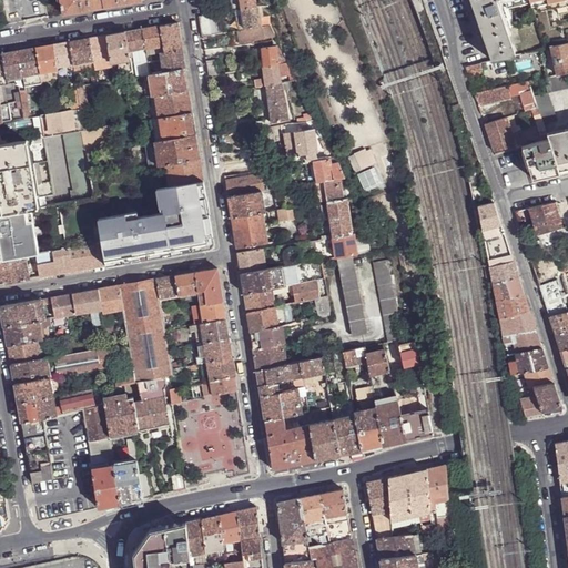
[(67,14),(103,8),(102,0),(59,0),(62,14),(67,14)]
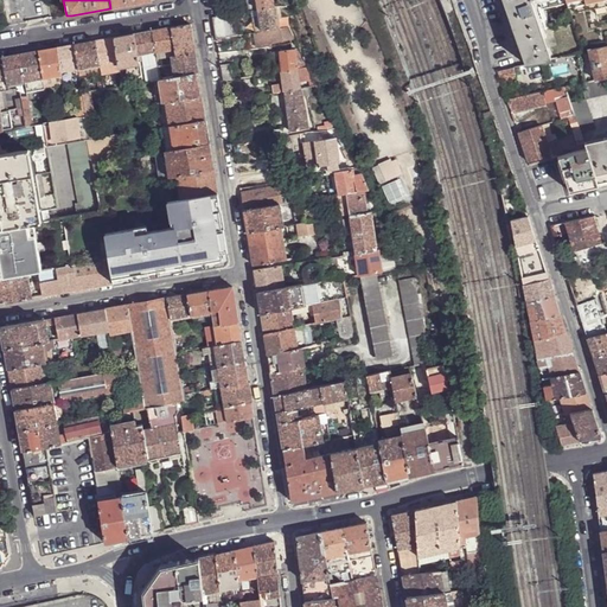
[(215,8),(216,17),(232,14),(229,0),(216,0),(213,0),(215,8)]
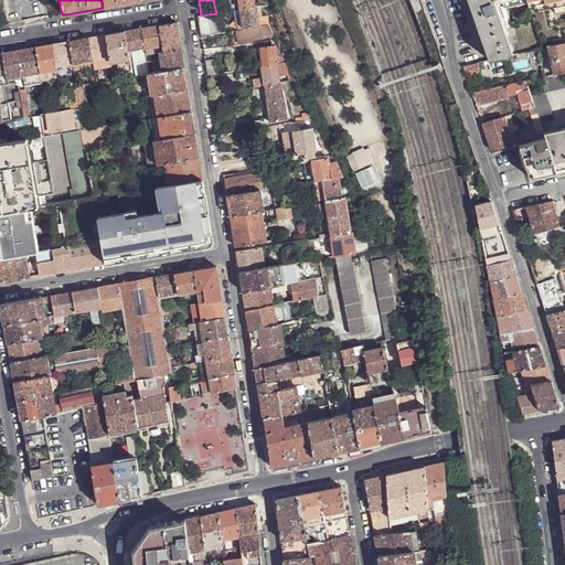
[(228,0),(231,11),(233,11),(241,10),(238,0),(228,0)]
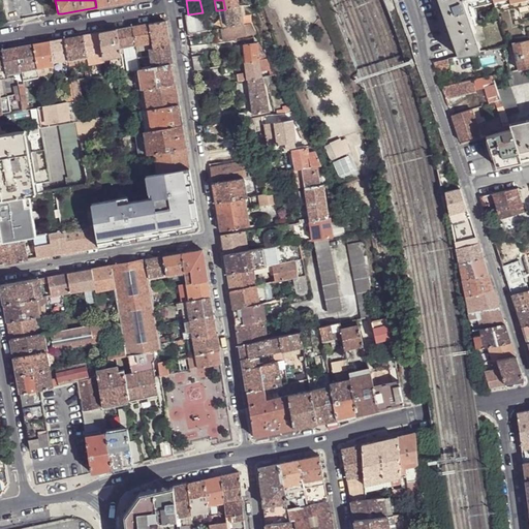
[(223,0),(225,9),(240,6),(239,0),(223,0)]
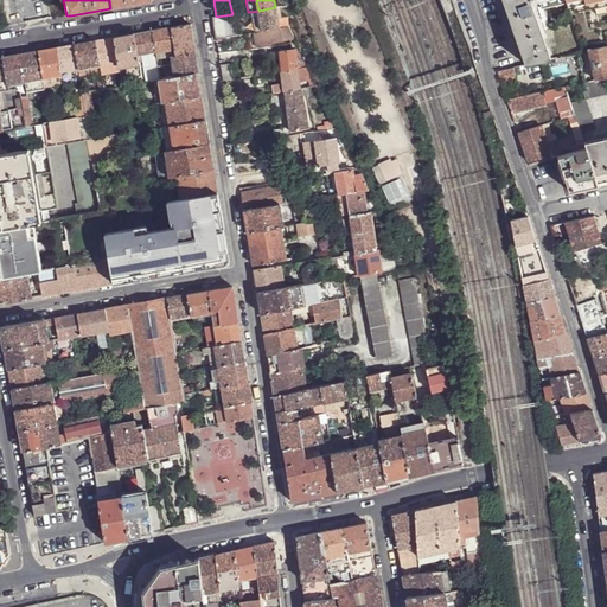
[(504,0),(506,6),(519,44),(526,64),(553,58),(535,10),(538,8),(536,4),(534,5),(531,0),(541,0),(544,10),(568,4),(567,0),(504,0)]
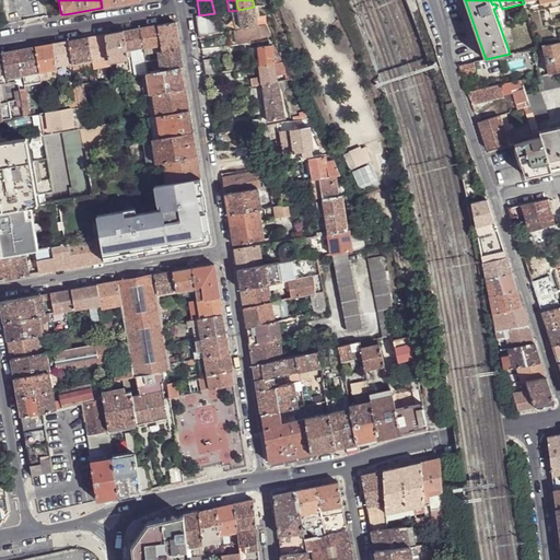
[(559,4),(559,0),(523,0),(524,3),(525,7),(529,6),(540,3),(541,10),(549,8),(559,4)]
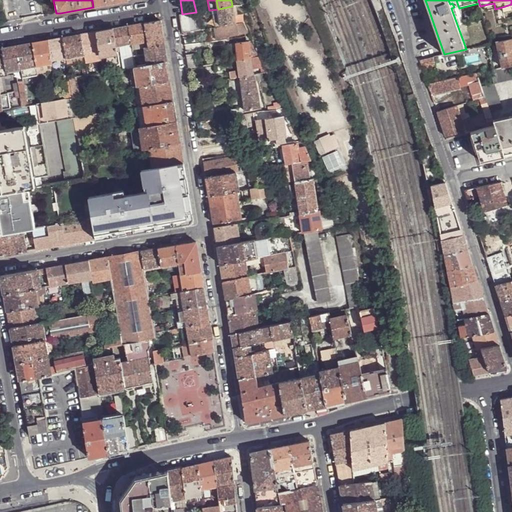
[(485,11),(495,9),(494,3),(484,5),(485,11)]
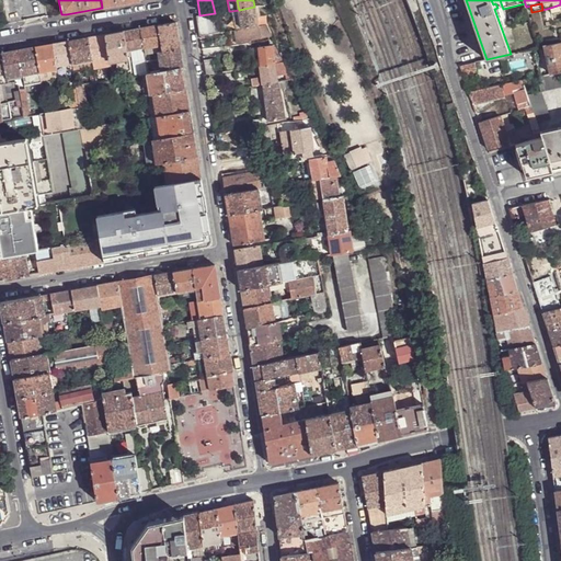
[(560,11),(560,4),(550,8),(552,14),(560,11)]
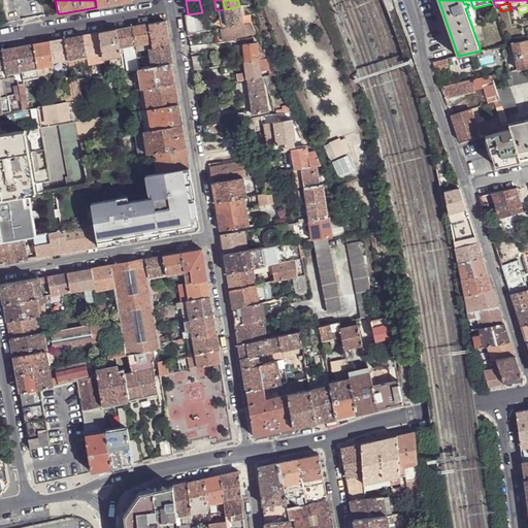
[(225,9),(228,28),(243,25),(240,6),(239,6),(225,9)]
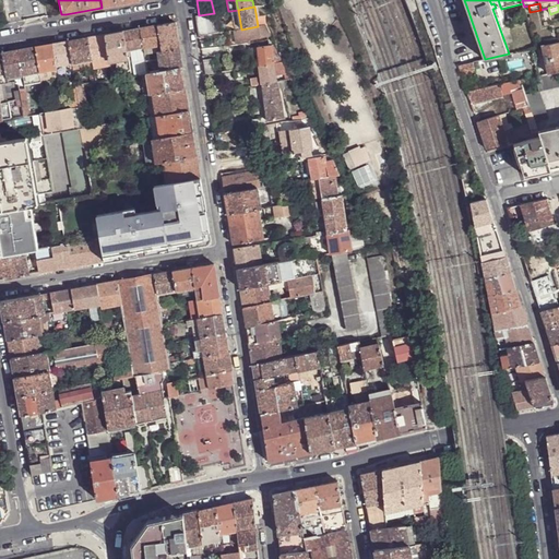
[(230,11),(234,31),(241,30),(238,10),(230,11)]
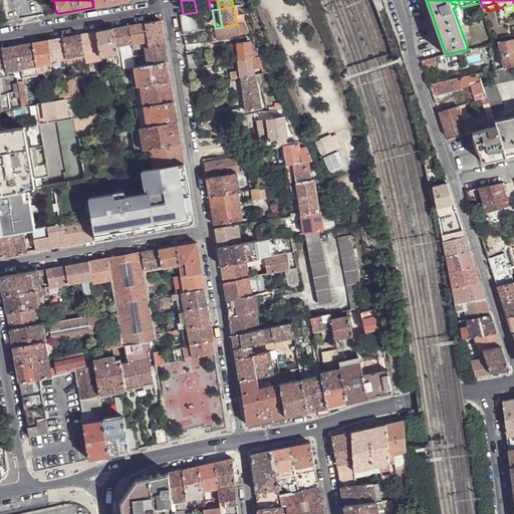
[(182,25),(184,33),(187,33),(210,29),(209,24),(201,25),(199,14),(181,18),(182,25)]
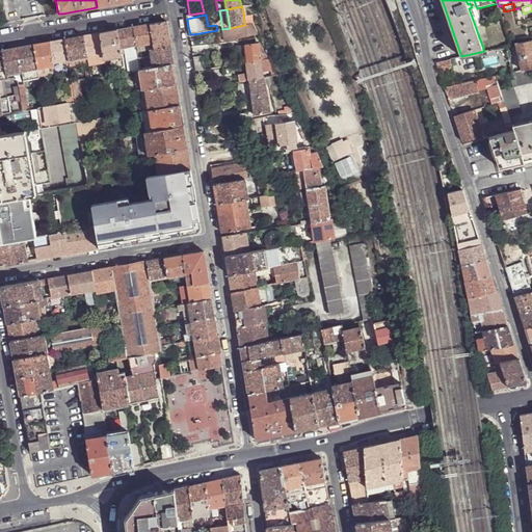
[(157,23),(151,24),(154,43),(155,49),(170,46),(167,21),(157,23)]
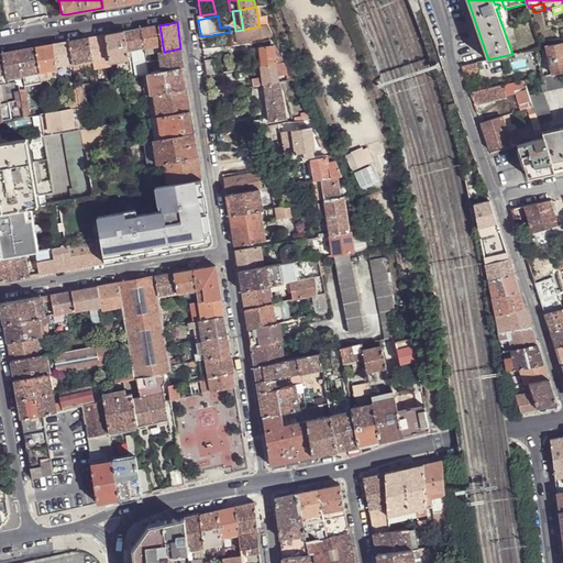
[(163,45),(159,25),(151,28),(141,29),(144,48),(144,50),(163,45)]
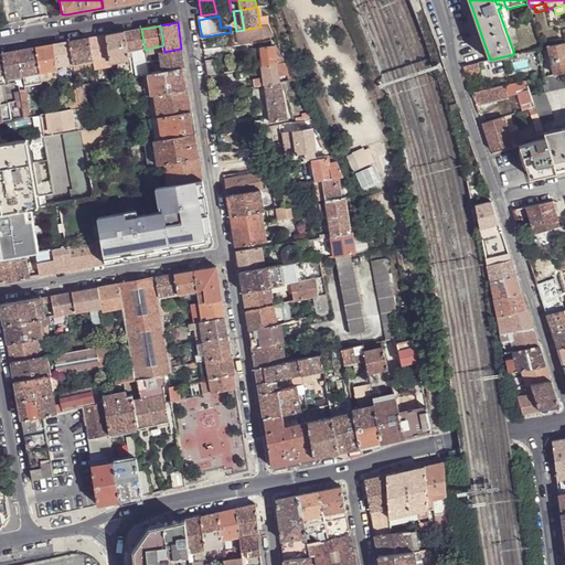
[(244,30),(236,31),(231,32),(231,34),(231,35),(237,34),(240,44),(240,45),(252,42),(252,41),(274,38),(268,25),(260,27),(244,30)]
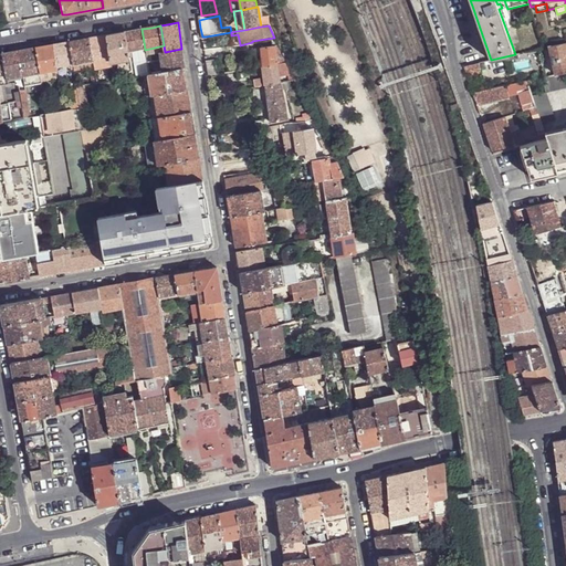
[(128,51),(145,49),(142,29),(132,31),(125,32),(128,51)]
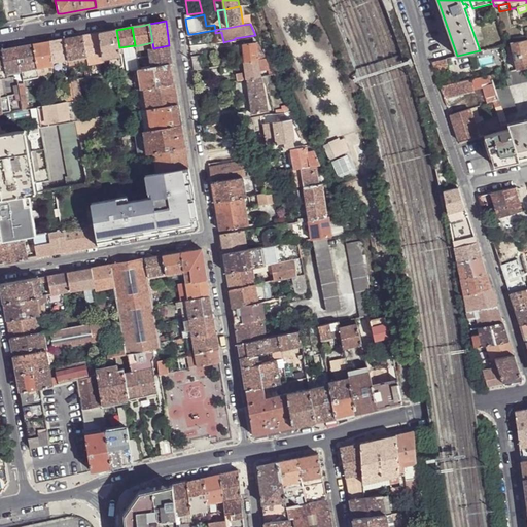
[(111,68),(124,67),(121,55),(120,55),(119,47),(116,30),(105,32),(100,33),(103,58),(109,57),(111,68)]
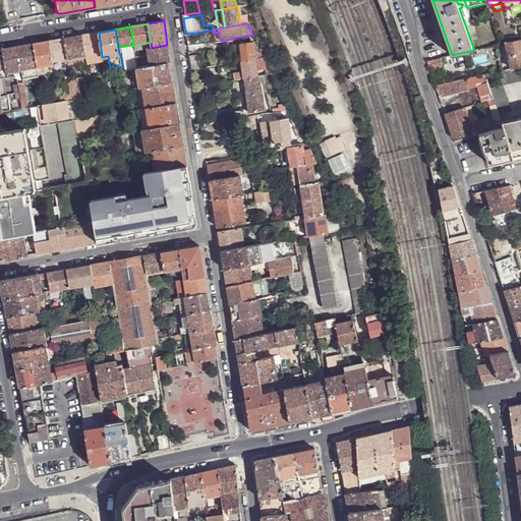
[(213,43),(221,41),(219,32),(213,33),(213,32),(212,32),(213,43)]
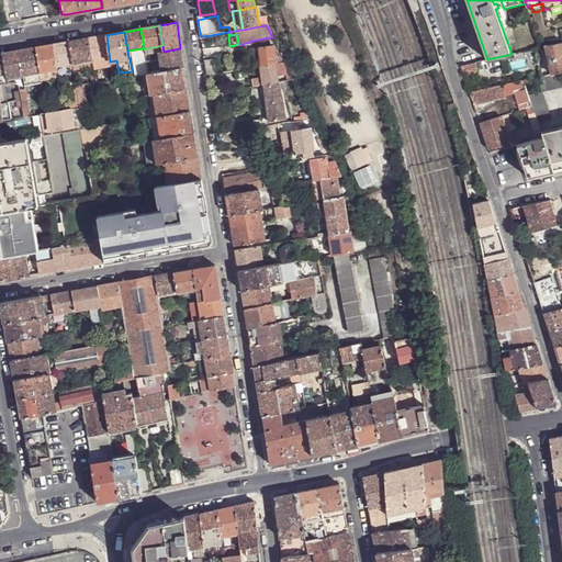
[(92,60),(93,71),(99,70),(98,65),(110,63),(110,62),(107,35),(97,36),(89,38),(92,60)]
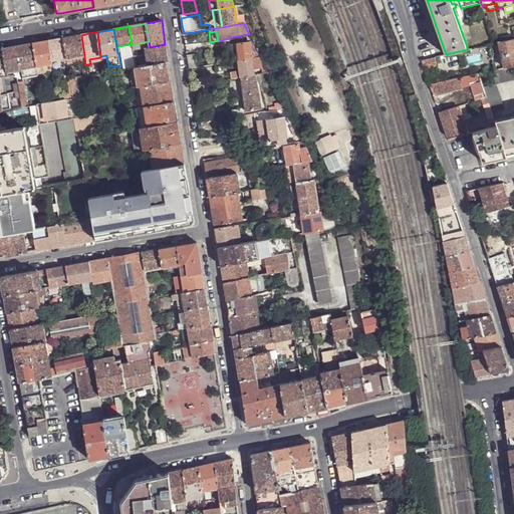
[(66,58),(84,55),(81,35),(72,36),(63,38),(66,58)]
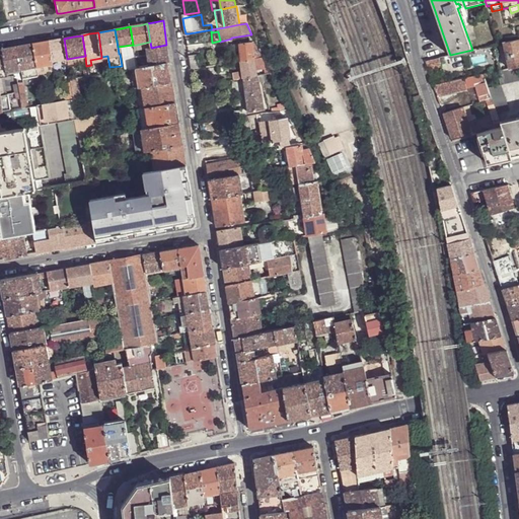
[(256,59),(263,59),(252,38),(250,38),(250,43),(238,45),(241,61),(256,59)]
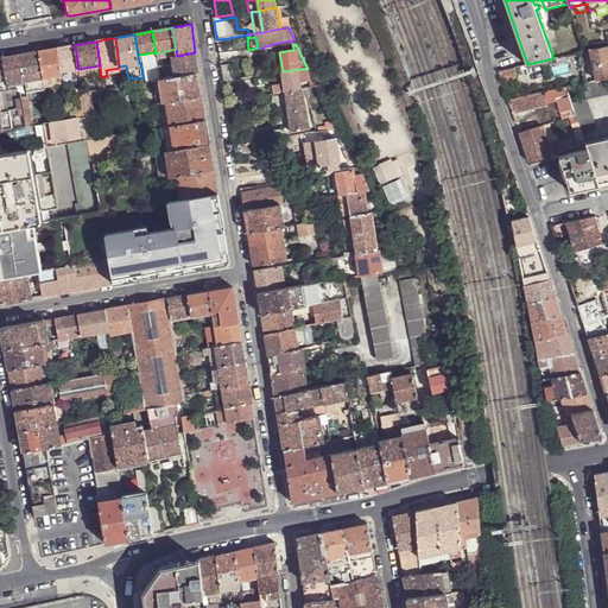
[(57,48),(61,75),(62,77),(80,75),(78,69),(75,45),(67,46),(57,48)]
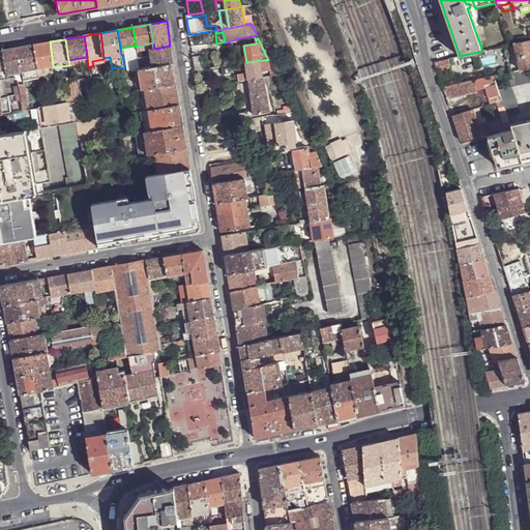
[(529,40),(514,43),(521,69),(529,66),(529,40)]
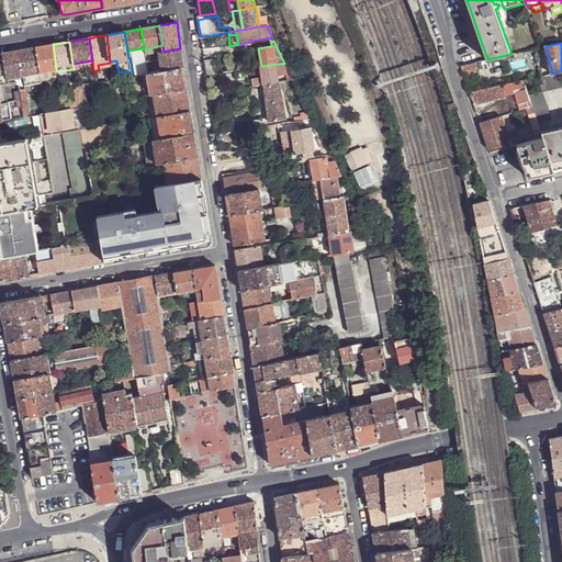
[(40,72),(56,69),(53,44),(43,46),(36,47),(40,72)]
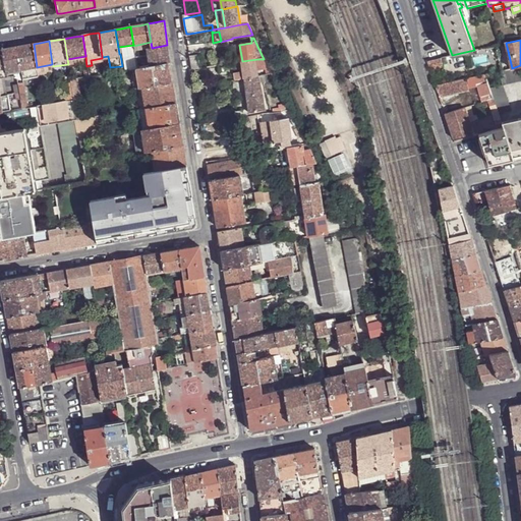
[(214,43),(194,46),(196,53),(208,51),(208,48),(215,47),(214,43)]
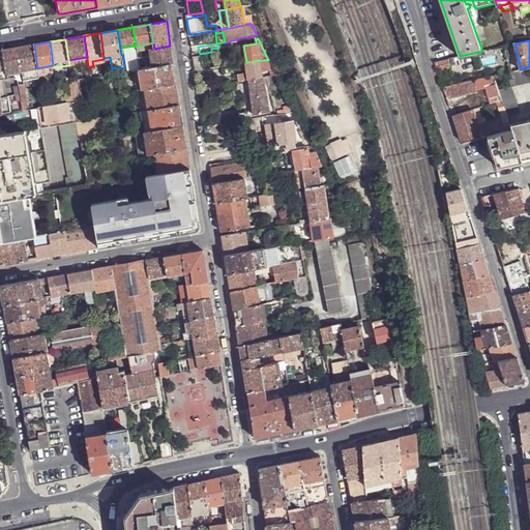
[(18,48),(21,70),(22,76),(23,80),(39,78),(37,68),(34,45),(25,47),(18,48)]
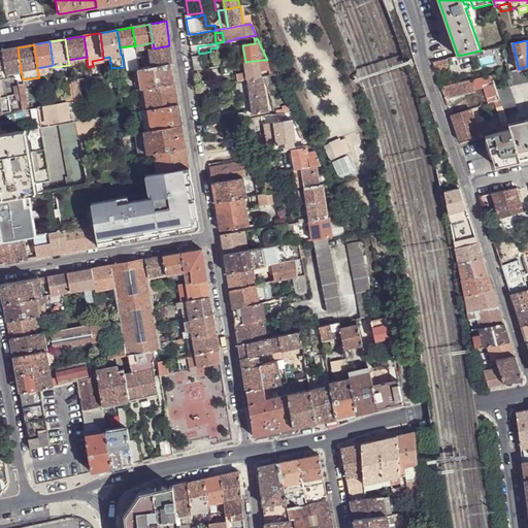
[(171,54),(169,45),(154,48),(150,50),(153,66),(172,63),(171,54)]
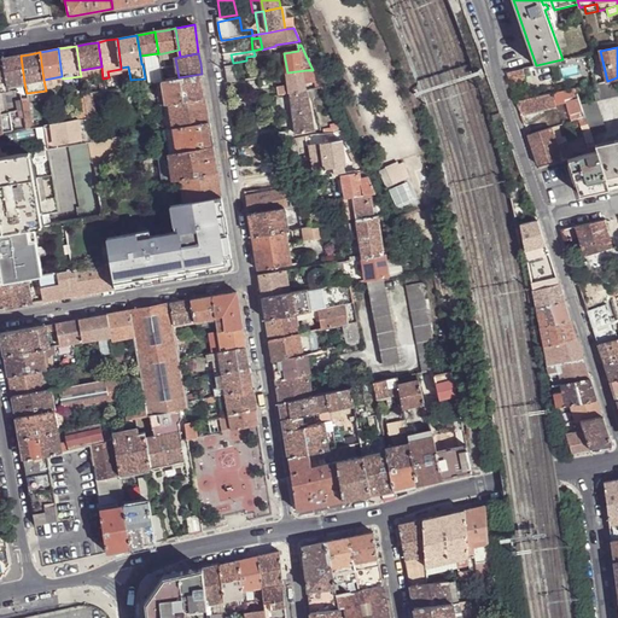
[(275,54),(278,75),(286,74),(287,73),(284,53),(275,54)]
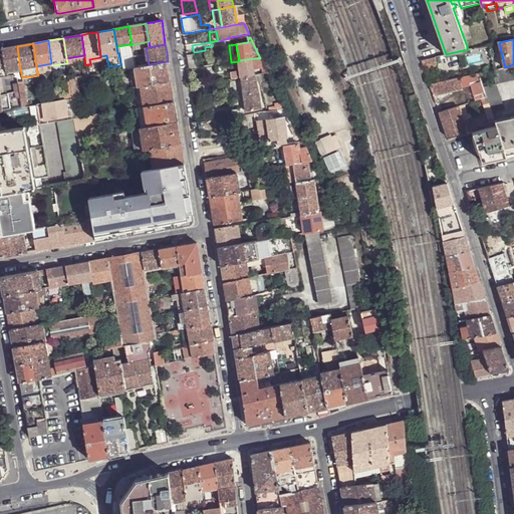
[(6,71),(20,68),(17,46),(9,47),(2,49),(5,64),(6,71)]
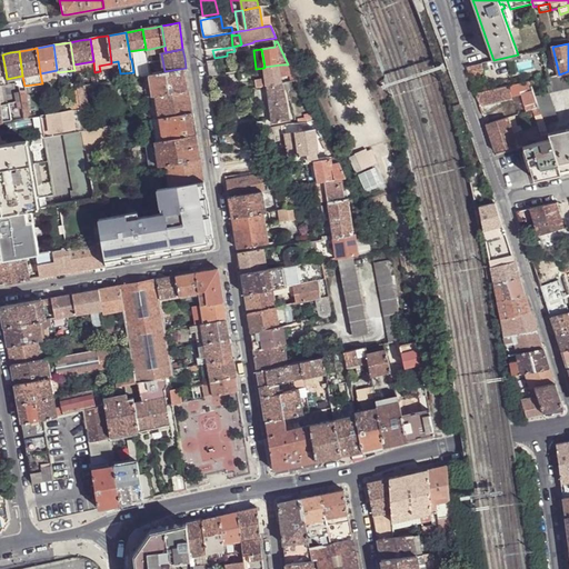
[(207,61),(209,76),(217,75),(215,60),(207,61)]
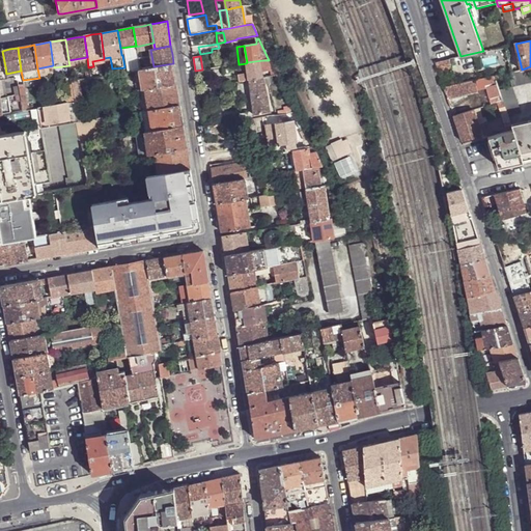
[(435,62),(438,71),(452,67),(451,58),(435,62)]
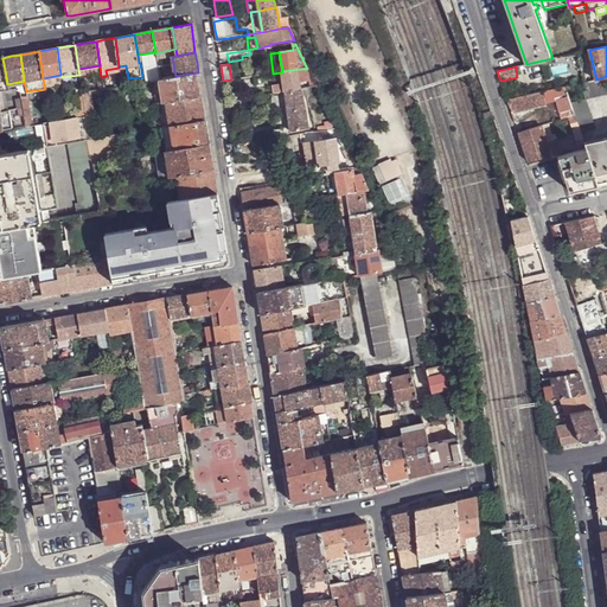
[(274,85),(275,94),(285,93),(302,89),(301,76),(306,76),(307,88),(317,87),(307,69),(300,69),(282,71),(281,72),(283,83),(274,85)]
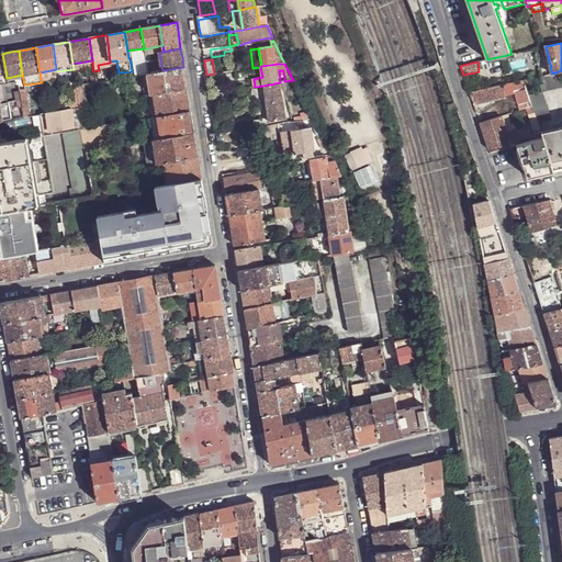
[(186,76),(183,67),(163,70),(150,72),(154,94),(188,89),(186,76)]
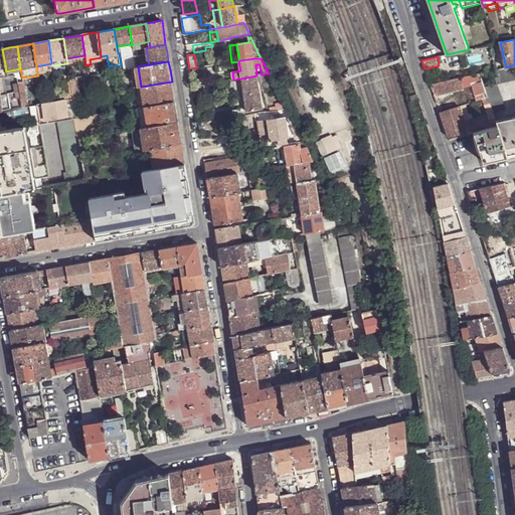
[(514,64),(506,67),(492,70),(496,82),(497,82),(514,77),(514,64)]
